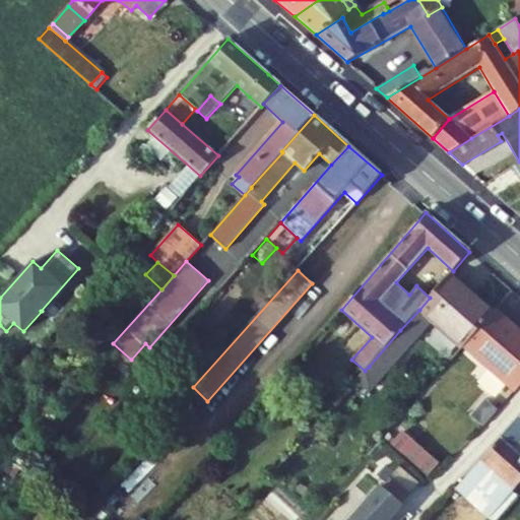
[(464,346),(494,314),(449,275),(430,298),(419,310),(432,320),(463,348),(464,346)]
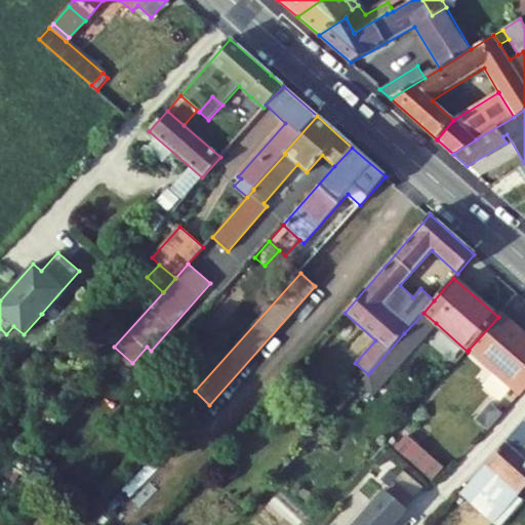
[(436,323),(423,313),(404,333),(417,345),(436,323)]
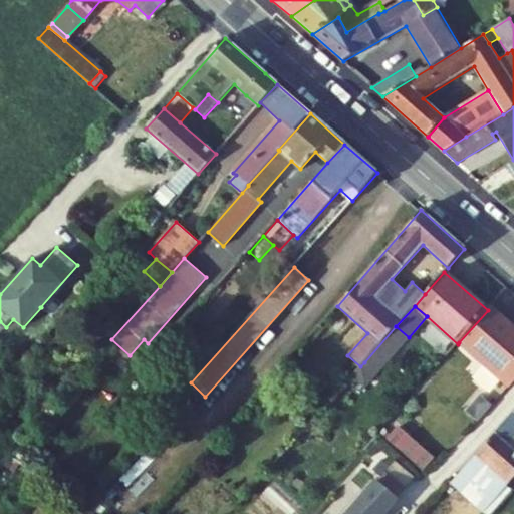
[(510,388),(513,381),(513,326),(491,306),(488,310),(459,342),(510,388)]
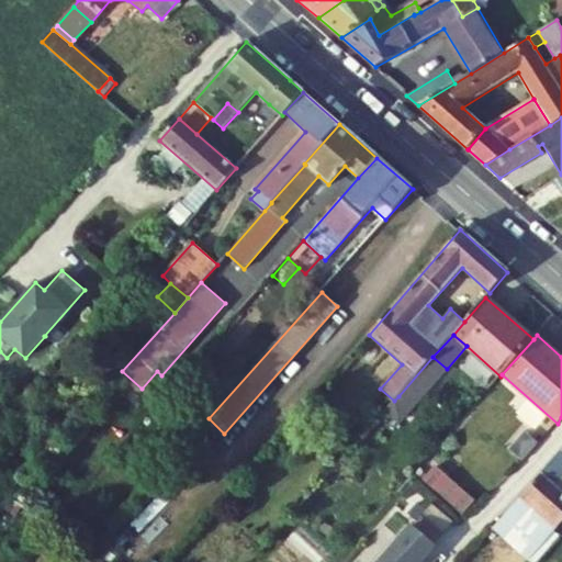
[(412,408),(447,369),(433,357),(398,396),(412,408)]
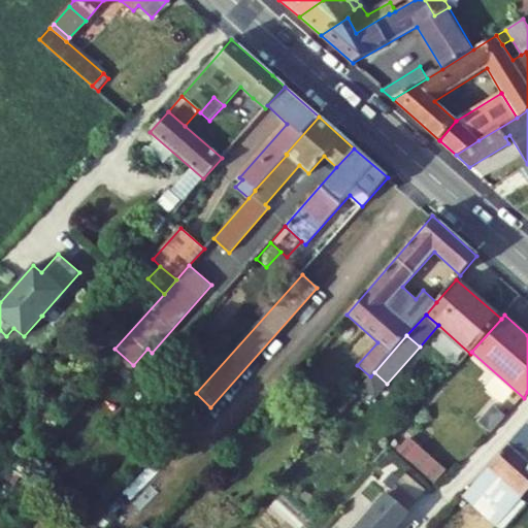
[(502,408),(515,398),(496,377),(484,388),(502,408)]
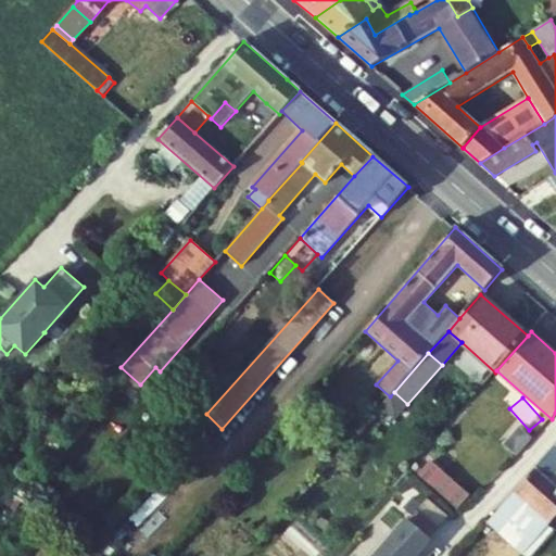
[(453,460),(450,444),(433,446),(437,464),(453,460)]
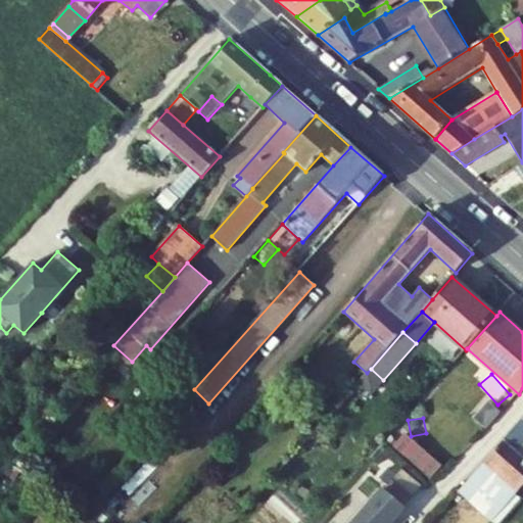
[(522,418),(504,440),(485,463),(460,491),(492,520),(515,494),(522,484),(522,457),(515,450),(521,443),(522,444),(522,418)]
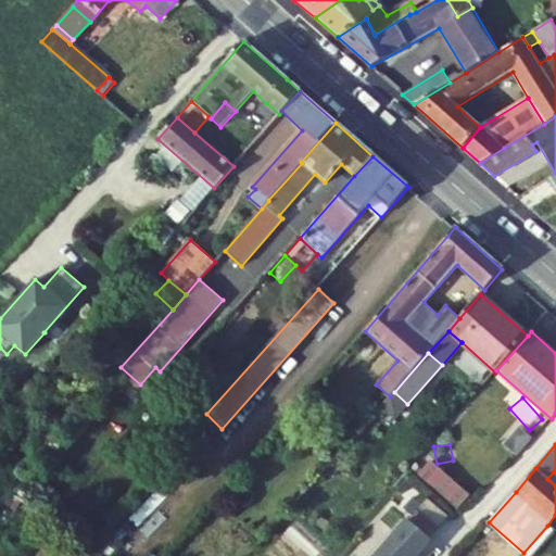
[(457,507),(469,494),(443,472),(432,485),(457,507)]
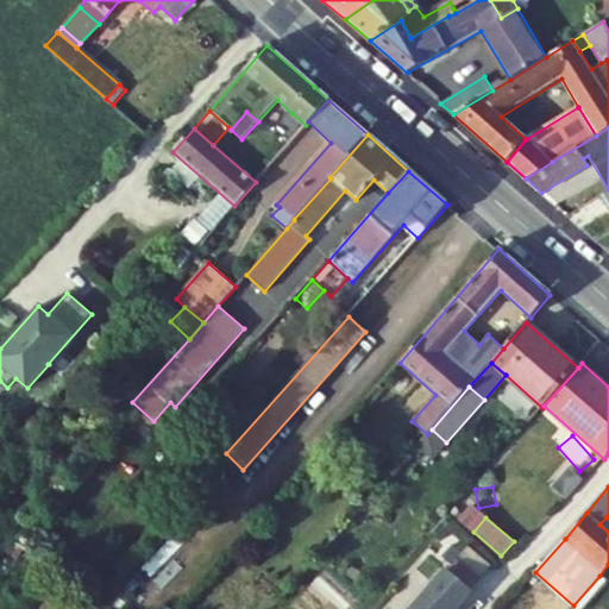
[(493,566),(469,545),(447,570),(471,590),(493,566)]
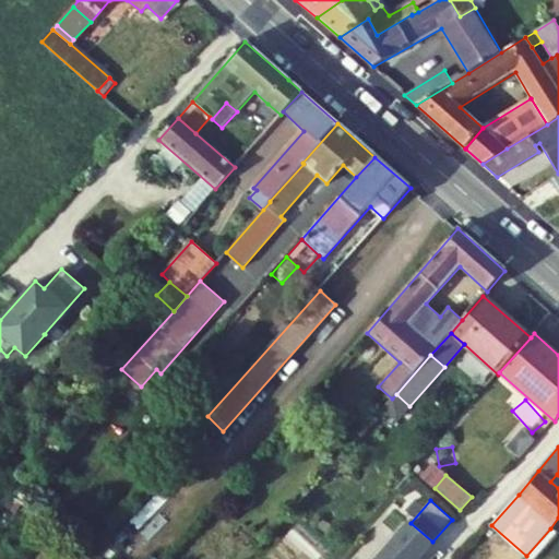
[(417,558),(432,542),(411,523),(379,558),(417,558)]
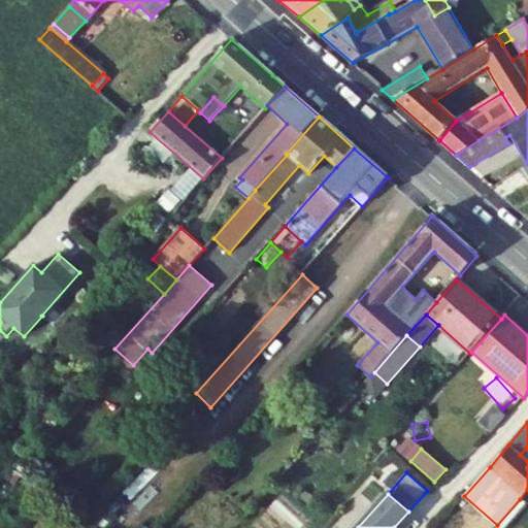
[(504,527),(526,504),(520,499),(497,525),(499,527),(504,527)]
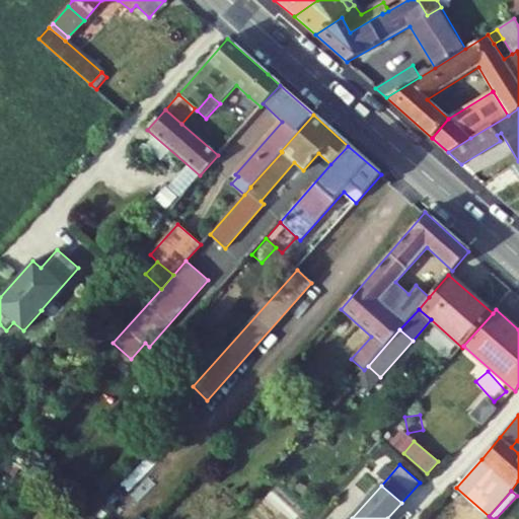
[(55,518),(83,518),(67,505),(55,518)]
